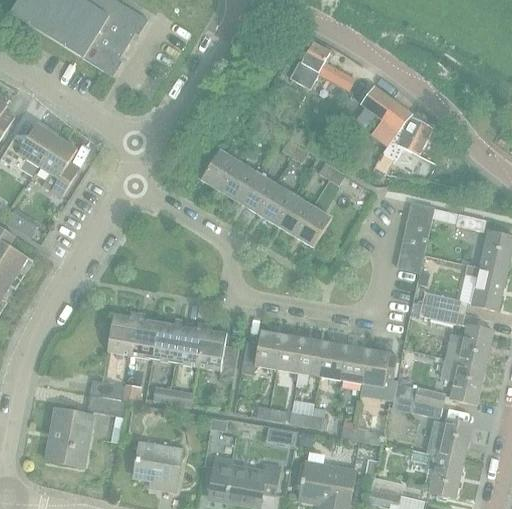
[(138,34),(148,19),(117,0),(17,0),(10,12),(112,76),(122,60),(115,56),(131,30),(138,34)]
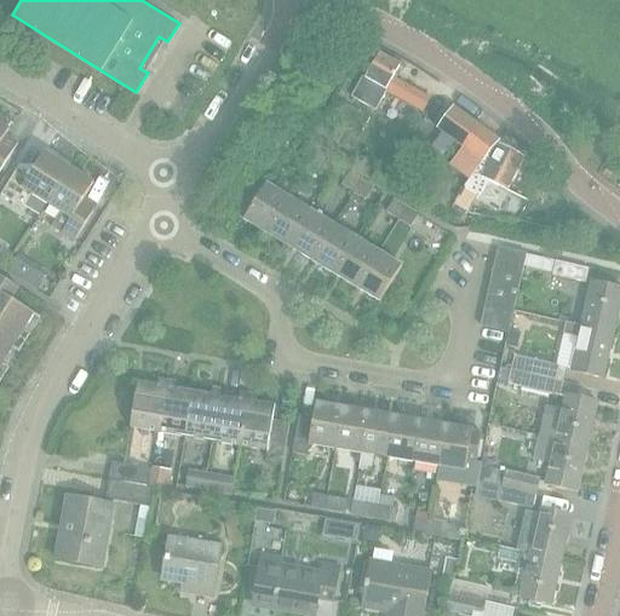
[(366,67),(373,52),(360,45),(352,59),(366,67)]
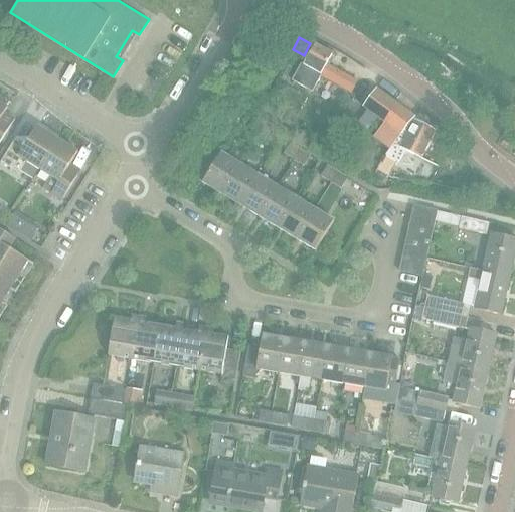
[(327,62),(333,51),(315,41),(304,63),(299,73),(311,79),(316,70),(335,81),(335,80),(351,90),(357,79),(340,70),(341,70),(327,62)]
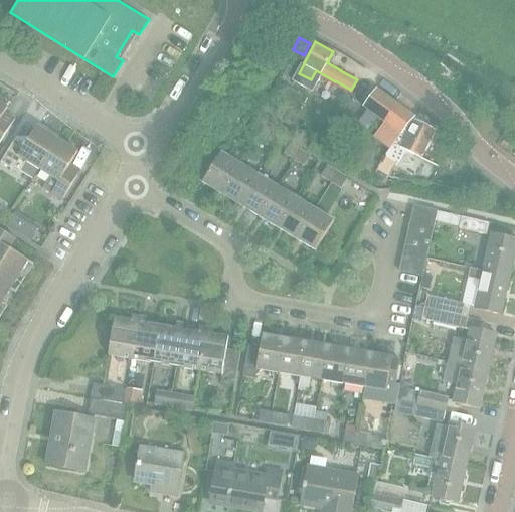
[(384,121),(397,103),(376,88),(363,105),(384,121)]
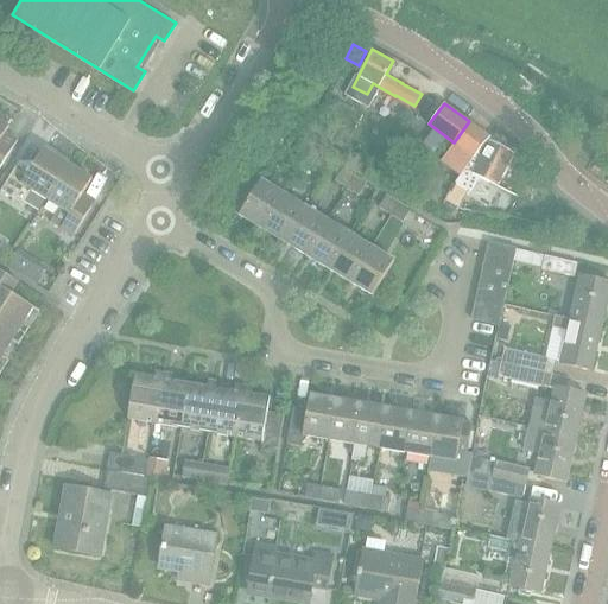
[(8,124),(0,119),(0,164),(13,144),(1,137),(8,124)]
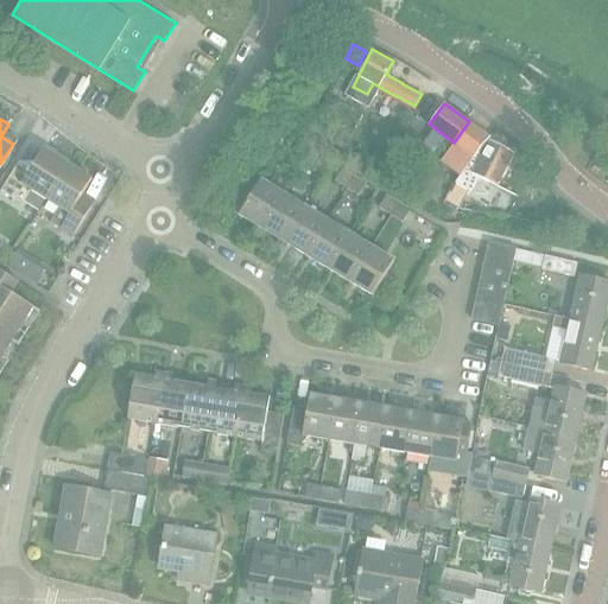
[(488,135),(469,121),(454,142),(441,159),(458,172),(448,188),(448,189),(485,139),(488,135)]
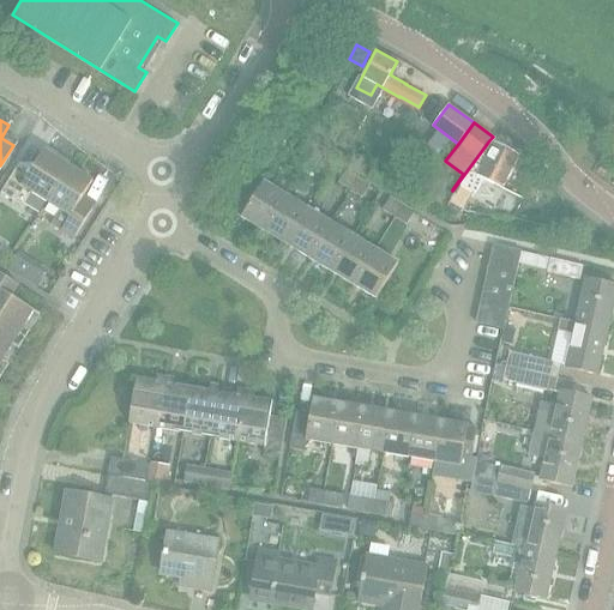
[(298,146),(309,153),(317,142),(305,134),(298,146)]
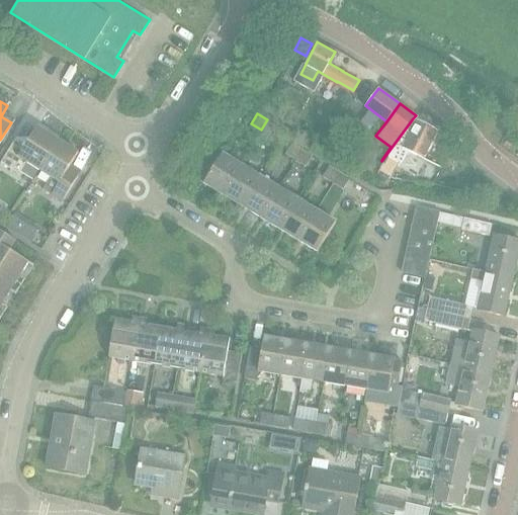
[(415,120),(413,118),(381,161),(382,161),(378,169),(391,175),(399,160),(400,161),(406,149),(422,157),(436,131),(416,119),(415,120)]
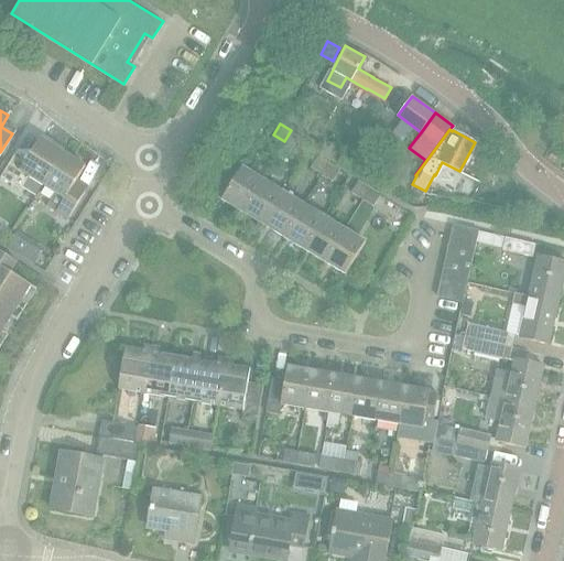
[(303,137),(291,130),(284,141),(296,148),(303,137)]
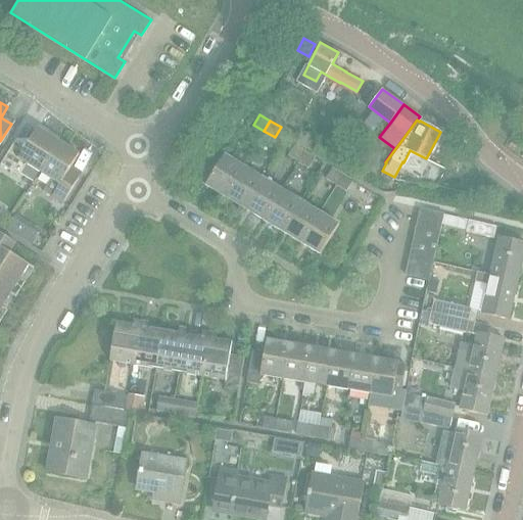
[(27,161),(39,170),(57,139),(38,127),(28,144),(16,137),(0,162),(18,175),(27,161)]
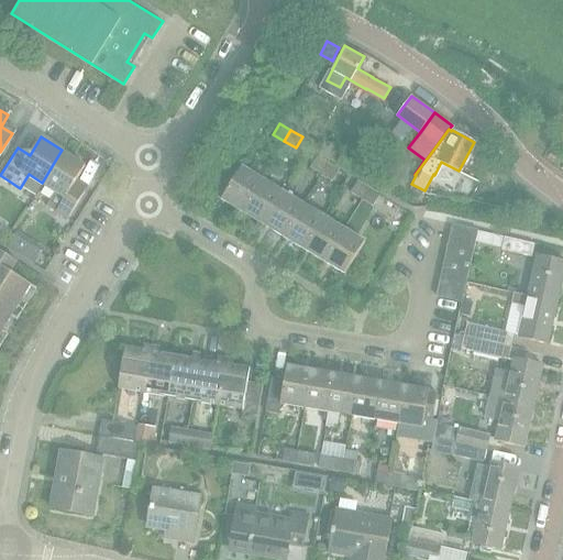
[(46,202),(56,209),(55,210),(67,217),(85,189),(75,184),(86,165),(62,150),(42,183),(54,190),(46,202)]
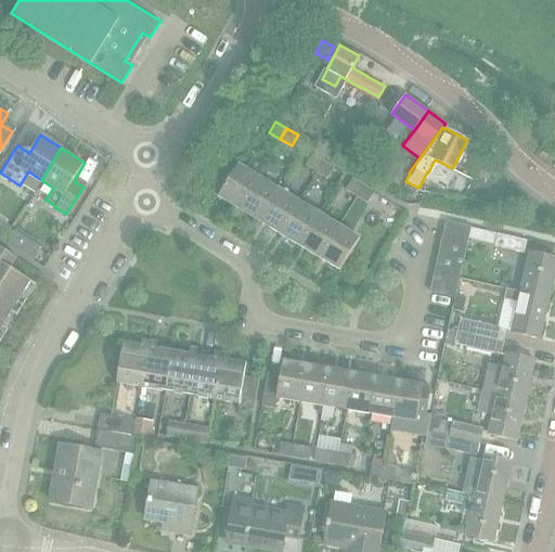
[(317,168),(323,157),(312,150),(305,162),(317,168)]
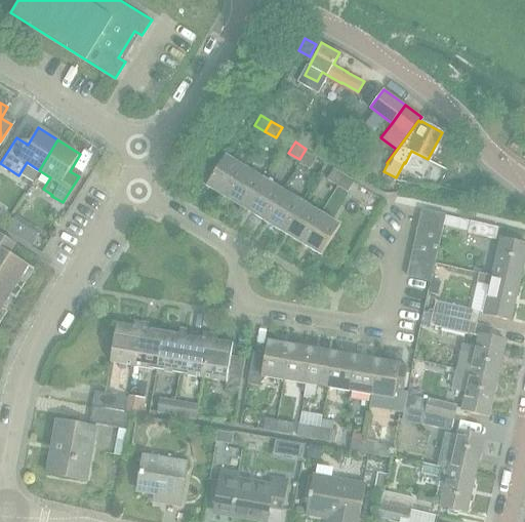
[(316,155),(306,149),(299,159),(310,165),(316,155)]
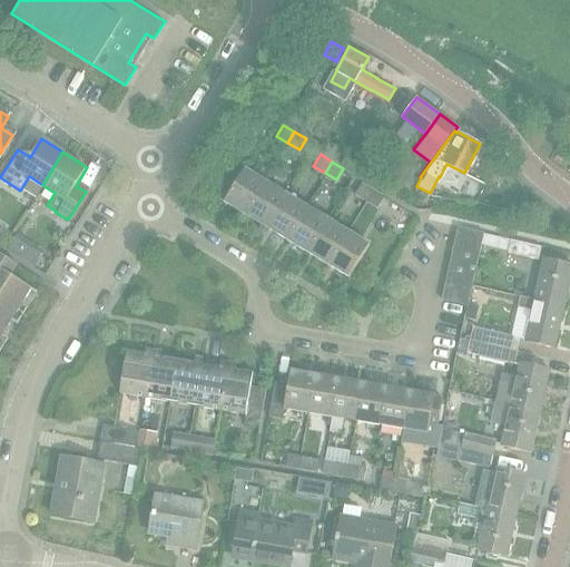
[(245,212),(265,179),(244,167),(224,199),(245,212)]
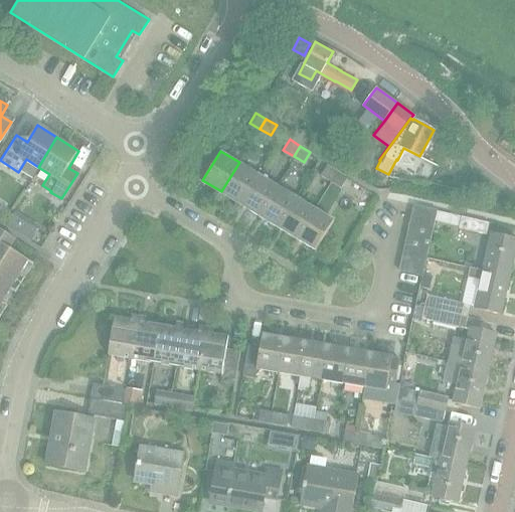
[(221,191),(239,203),(258,173),(239,162),(221,191)]
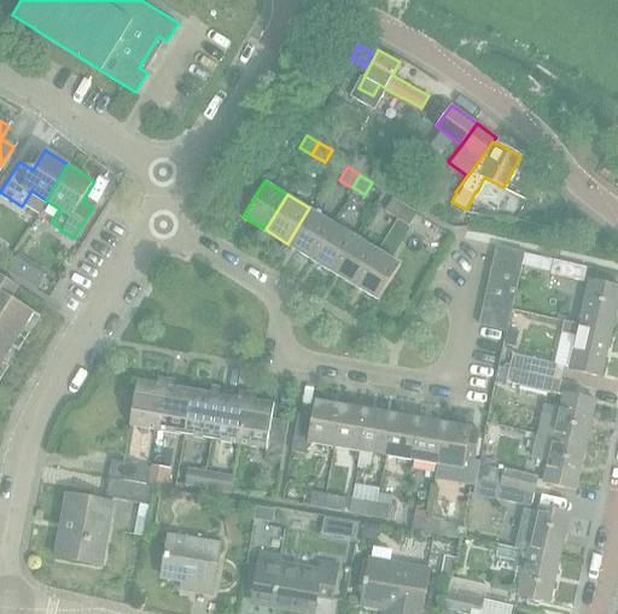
[(397,215),(404,202),(392,194),(384,208),(397,215)]
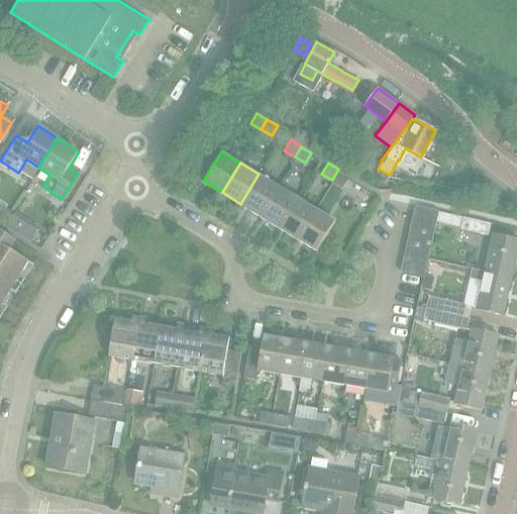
[(348,176),(338,169),(332,180),(342,186),(348,176)]
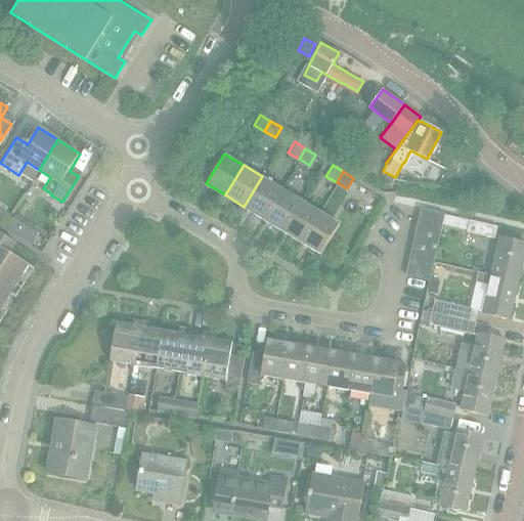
[(262,176),(244,207),(263,218),(281,188),(262,176)]
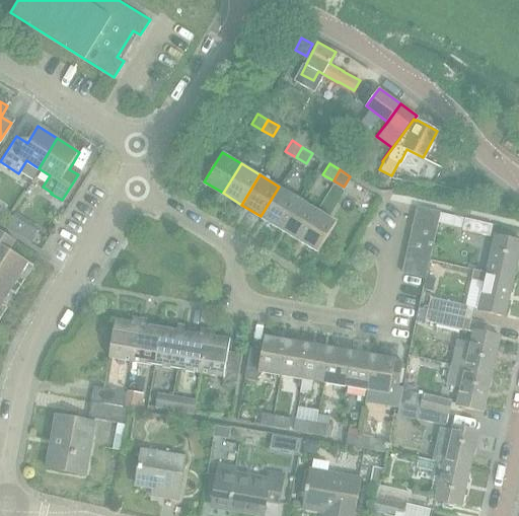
[(261,216),(279,228),(297,198),(279,187),(261,216)]
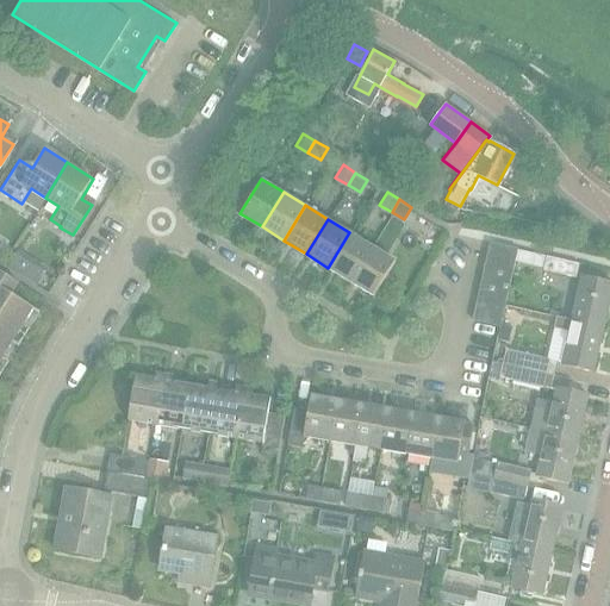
[(328,268),(349,281),(372,247),(349,232),(328,268)]
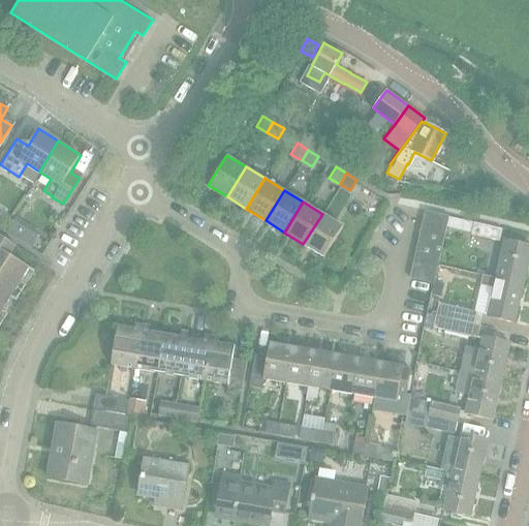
[(424,209),(414,249),(439,255),(448,215),(424,209)]
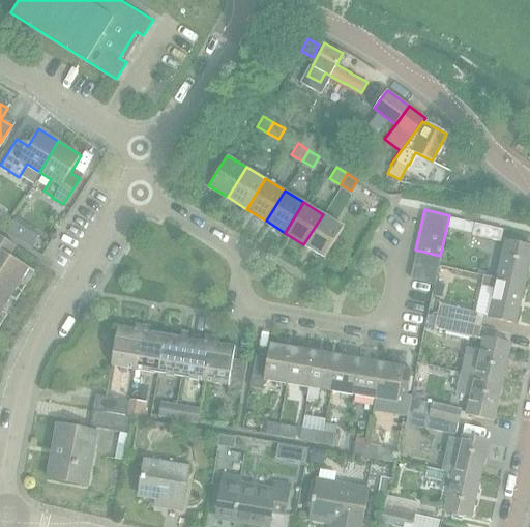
[(323,214),(303,244),(323,257),(342,226),(323,214)]
